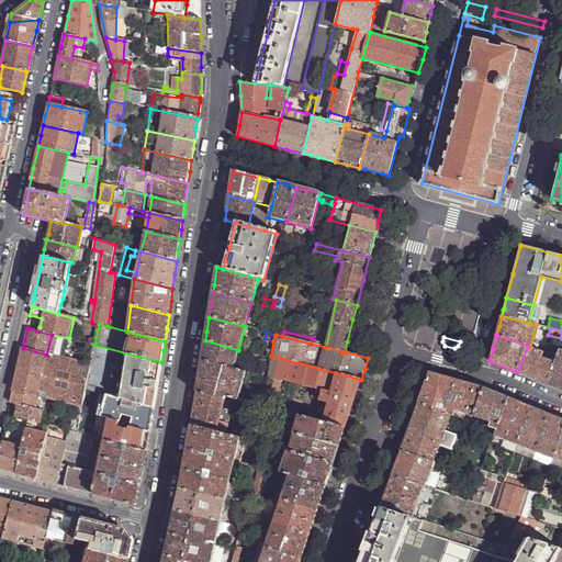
[(234,369),(238,350),(205,340),(202,356),(202,360),(234,369)]
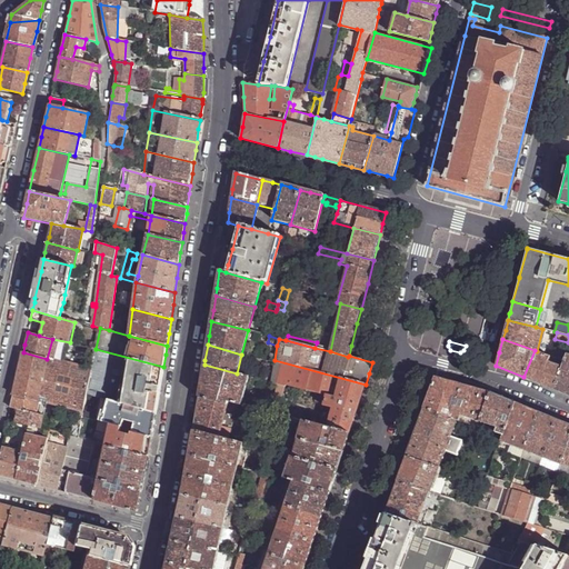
[(163,367),(96,349),(91,369),(87,393),(108,400),(156,413),(157,407),(159,393),(161,383),(162,371),(163,367)]
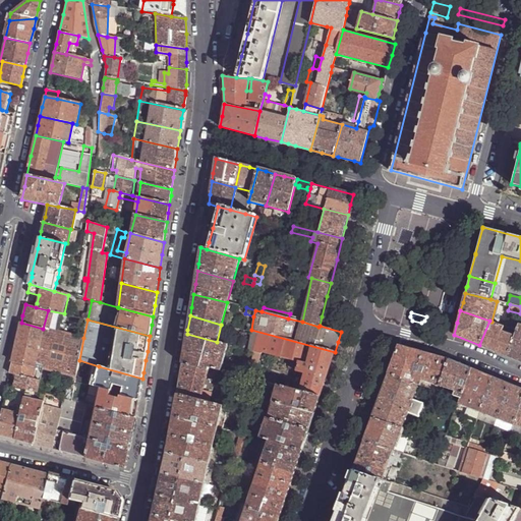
[(494,350),(507,356),(515,336),(502,331),(504,326),(491,322),(489,321),(479,345),(494,350)]
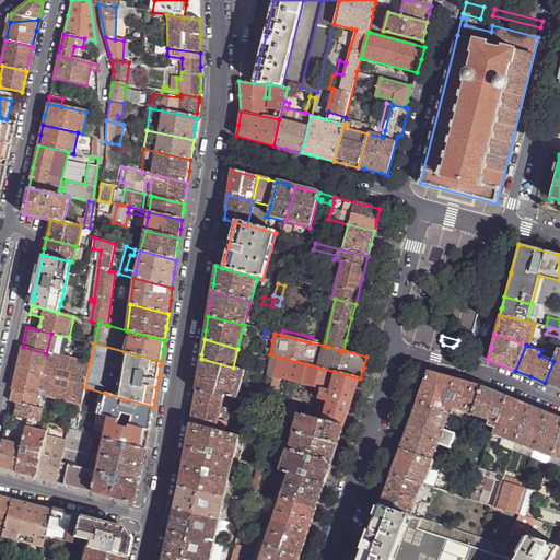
[(541,350),(555,356),(557,349),(549,347),(543,345),(541,350)]
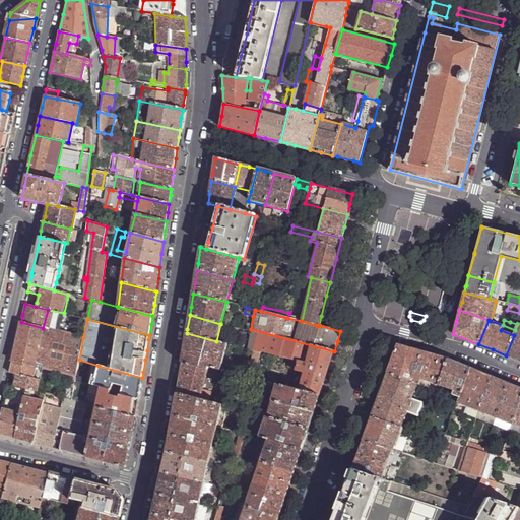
[(79,360),(83,337),(43,328),(21,322),(16,343),(12,361),(42,369),(68,376),(76,377),(79,360)]
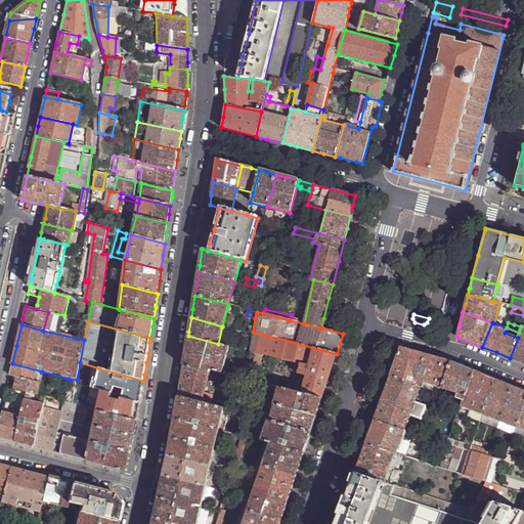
[(522,363),(523,363),(523,326),(522,325),(521,326),(519,333),(518,338),(510,358),(522,363)]
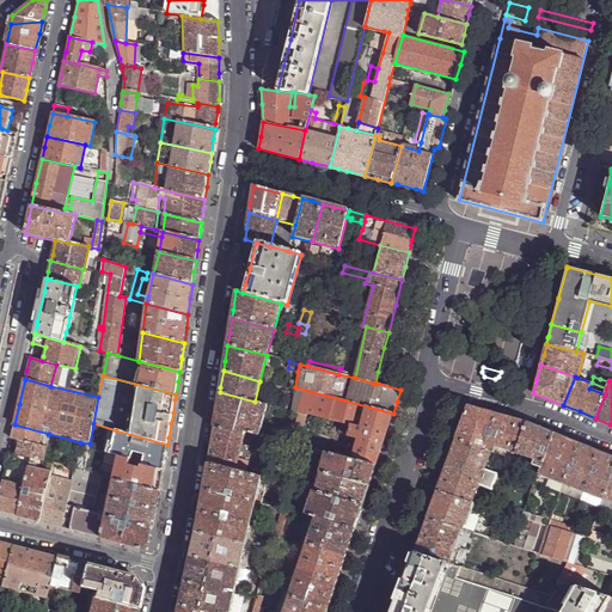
[(380,451),(393,414),(295,387),(289,411),(298,414),(306,415),(349,427),(347,438),(356,440),(352,460),(375,466),(380,451)]
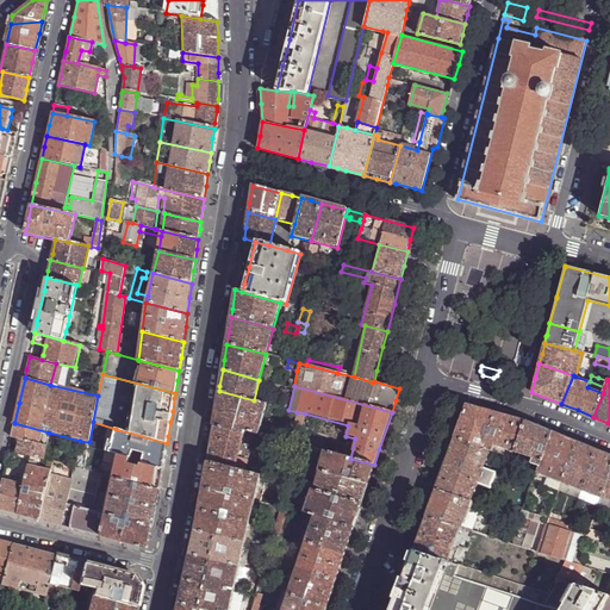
[(257,434),(266,404),(254,400),(219,391),(216,412),(213,427),(243,434),(244,430),(257,434)]
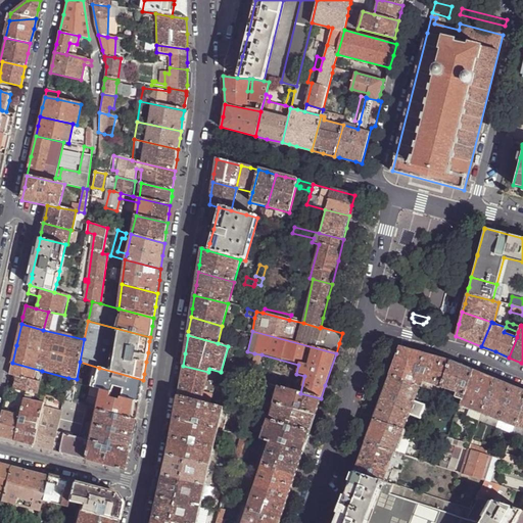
[(394,362),(389,375),(414,383),(425,354),(399,347),(394,362)]
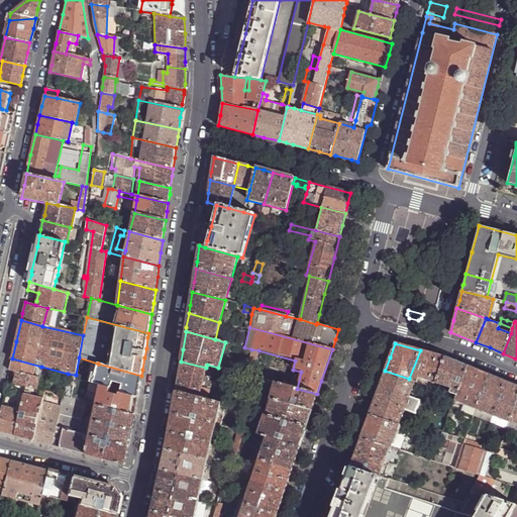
[(246,376),(251,377),(259,350),(251,349),(245,375),(246,376)]
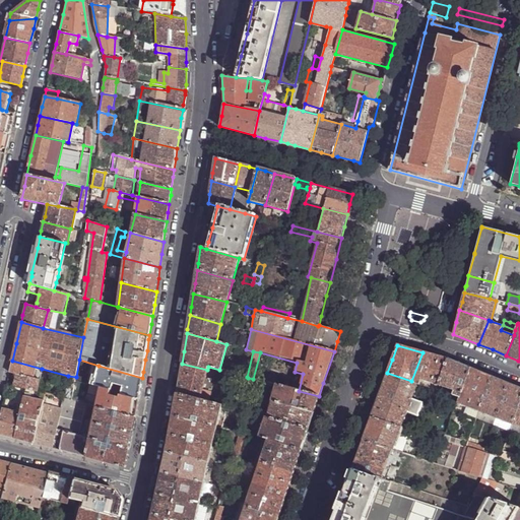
[(423,352),(411,381),(417,383),(419,383),(421,379),(438,385),(447,359),(446,359),(446,356),(443,355),(443,358),(431,354),(423,352)]
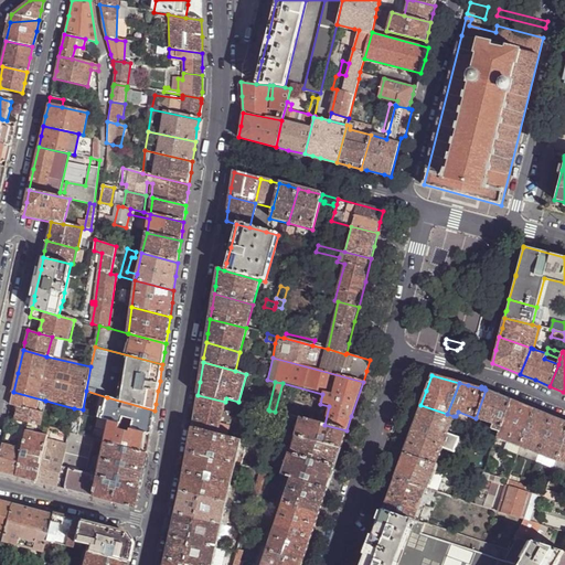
[(493,424),(492,428),(499,432),(511,401),(499,395),(486,390),(476,418),(493,424)]
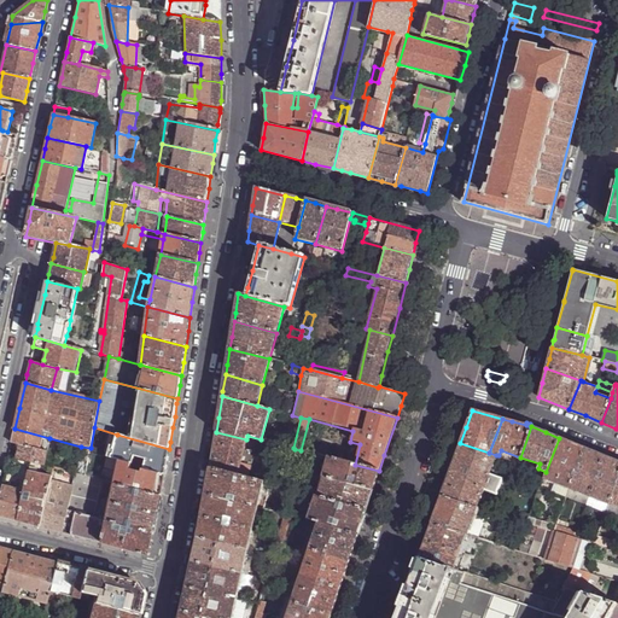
[(47,450),(50,438),(15,429),(13,436),(12,441),(21,443),(47,450)]
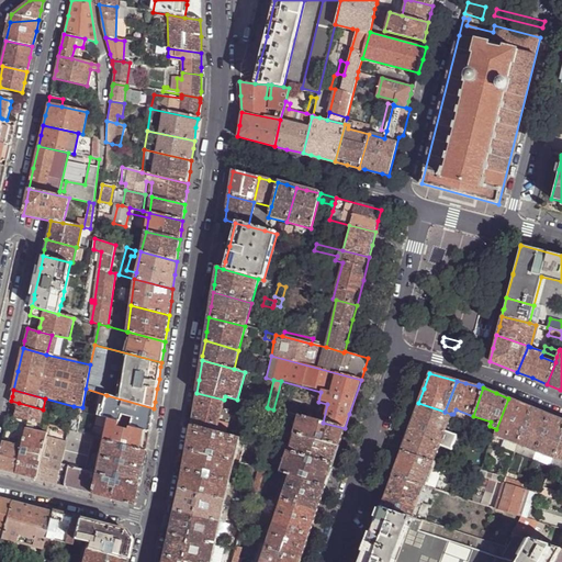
[(217,427),(224,400),(197,393),(193,415),(191,426),(216,433),(217,427)]
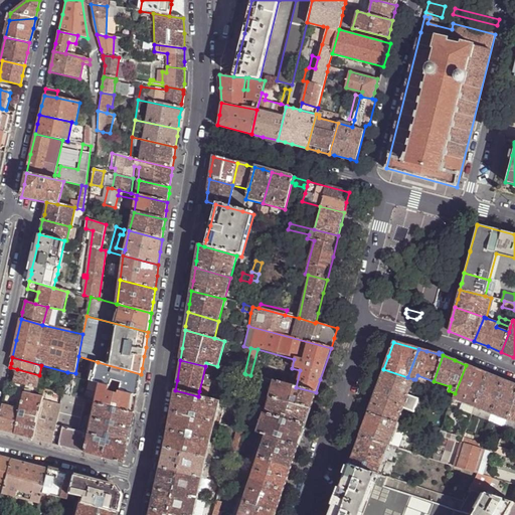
[(98,362),(93,381),(111,386),(113,380),(121,383),(120,388),(119,390),(138,395),(139,385),(141,374),(98,362)]
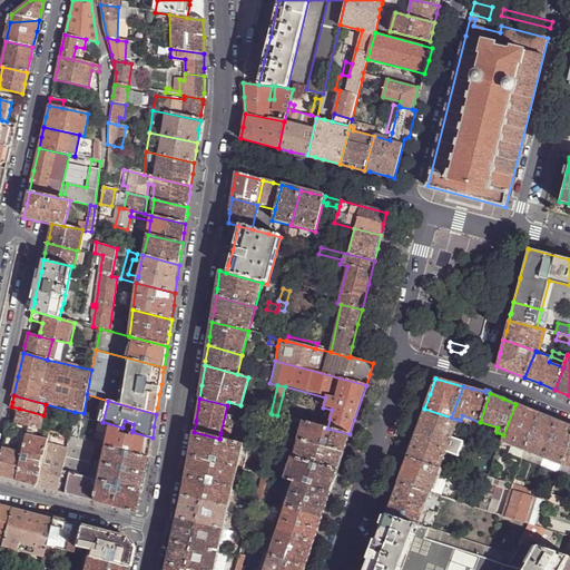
[(516,404),(503,435),(501,441),(526,451),(539,413),(528,409),(516,404)]
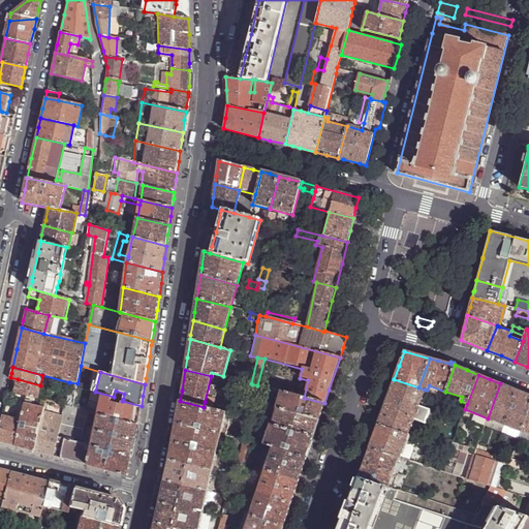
[(37,398),(40,385),(18,379),(16,386),(14,392),(26,395),(35,397),(37,398)]
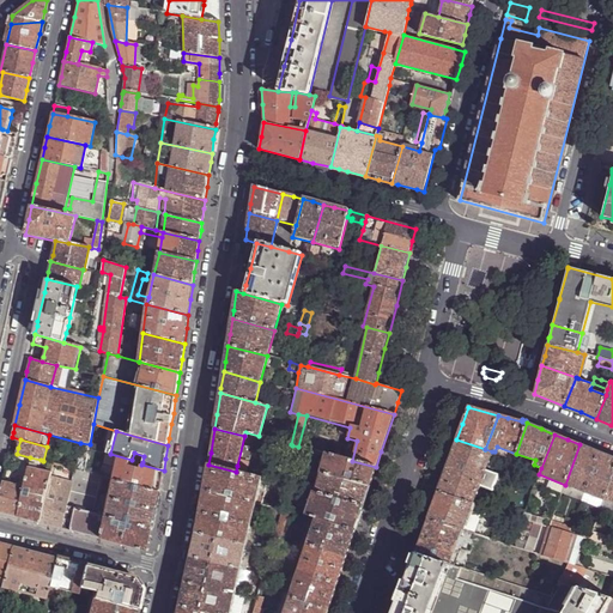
[(445,468),(437,491),(473,503),(479,485),(492,490),(497,474),(485,469),(492,451),(485,449),(456,439),(445,468)]
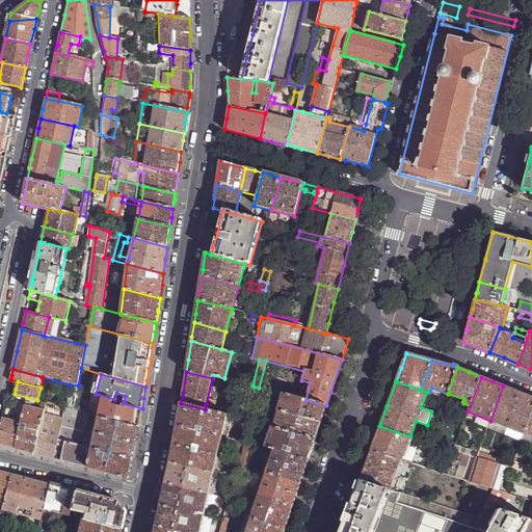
[(77,389),(78,386),(70,384),(68,395),(75,397),(77,389)]
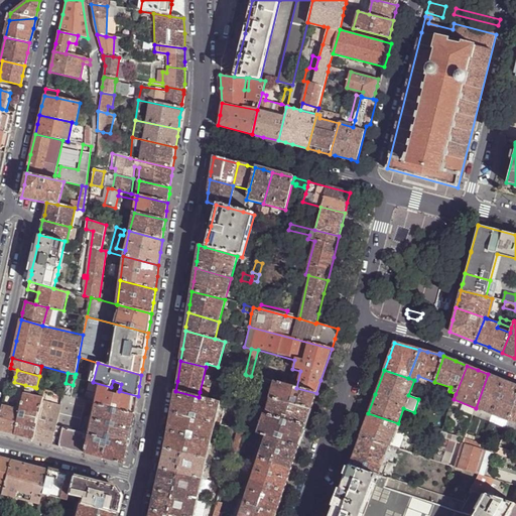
[(490,420),(492,414),(504,381),(496,377),(488,374),(476,408),(473,415),(489,421),(490,420)]
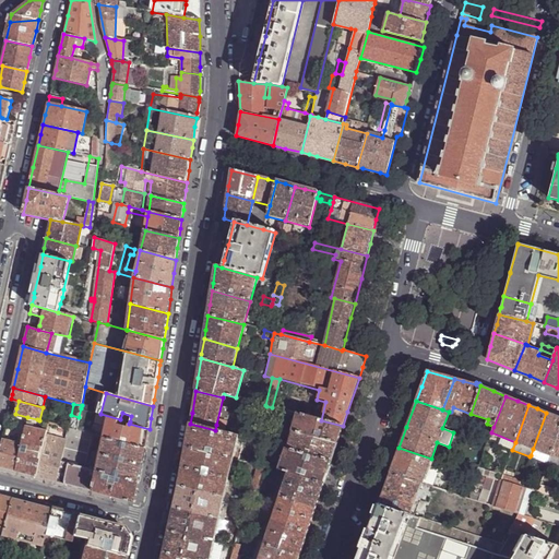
[(100,414),(81,408),(79,417),(76,430),(68,428),(61,462),(85,468),(93,435),(104,437),(146,449),(149,436),(150,429),(129,424),(130,421),(120,419),(100,414)]
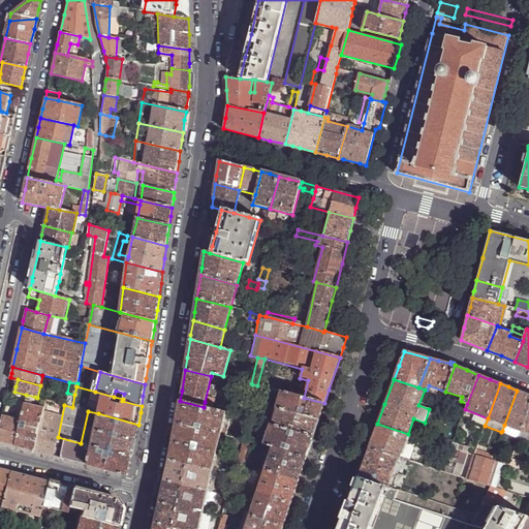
[(528,395),(526,394),(517,391),(504,425),(521,432),(528,409),(528,395)]
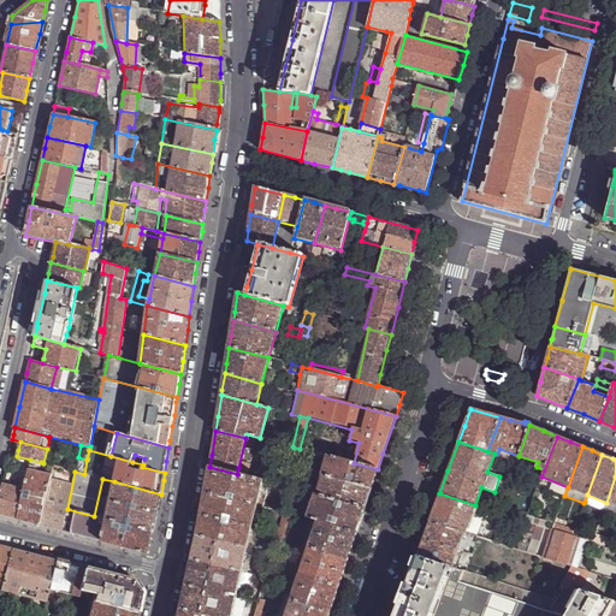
[(375,479),(378,469),(354,463),(327,456),(323,475),(372,489),(375,479)]
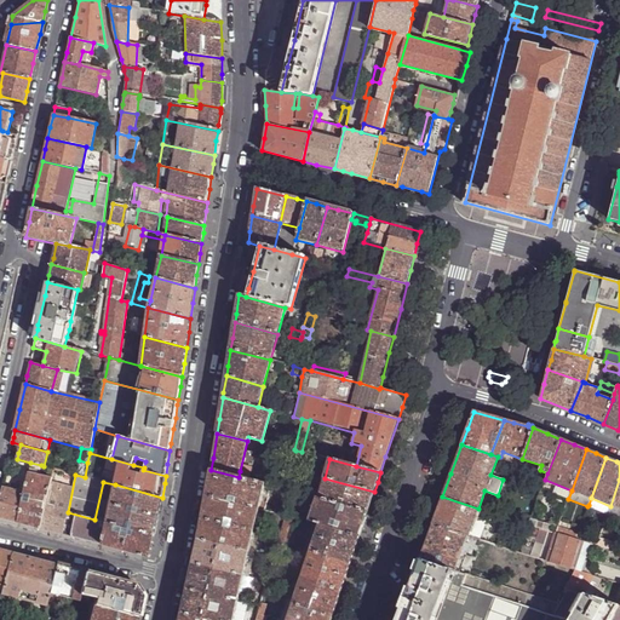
[(85,477),(87,463),(79,460),(75,475),(85,477)]
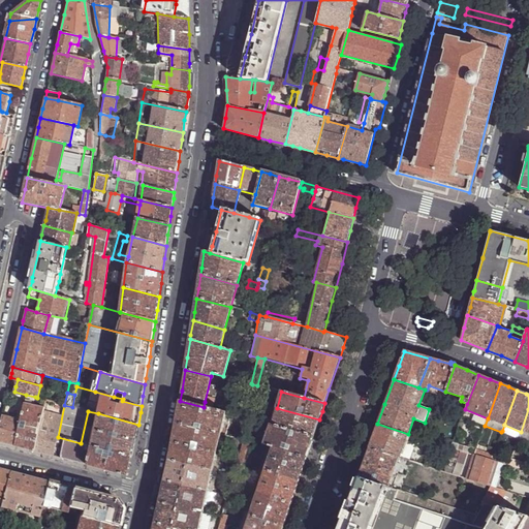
[(33,402),(35,397),(26,395),(21,419),(16,445),(34,450),(43,407),(31,404),(31,402),(33,402)]
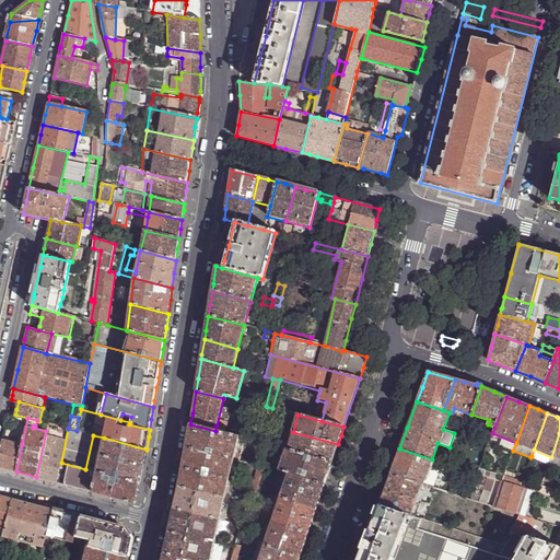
[(61,463),(68,429),(48,423),(46,431),(36,477),(46,479),(56,482),(61,463)]
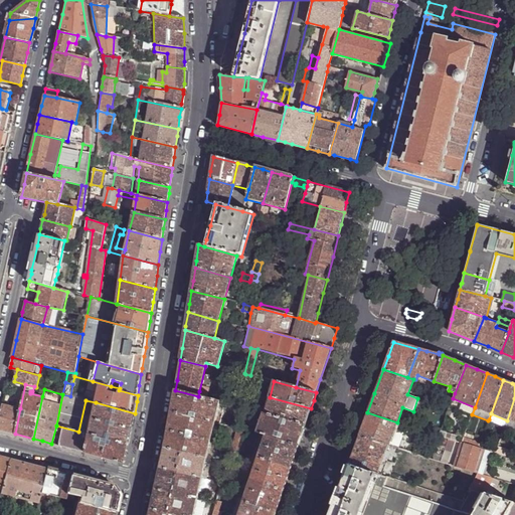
[(215,423),(220,402),(205,398),(198,396),(175,390),(172,404),(171,411),(215,423)]
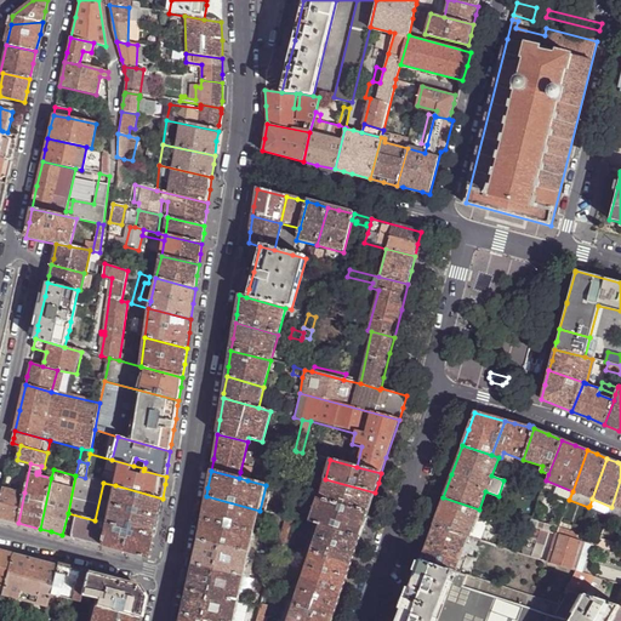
[(541,471),(539,471),(533,486),(542,491),(542,490),(546,480),(548,474),(541,471)]
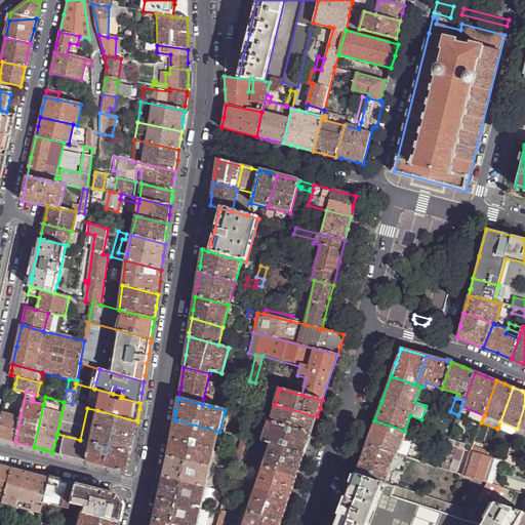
[(314,425),(317,416),(275,405),(270,422),(312,433),(314,425)]
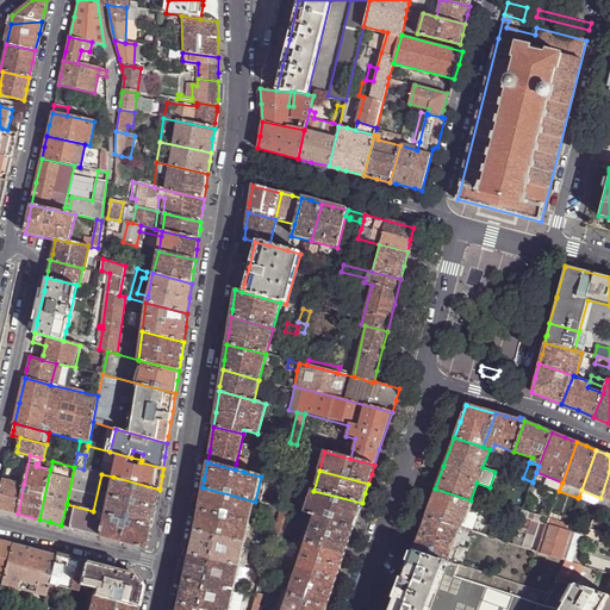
[(562,483),(536,472),(533,481),(559,492),(559,491),(562,483)]
